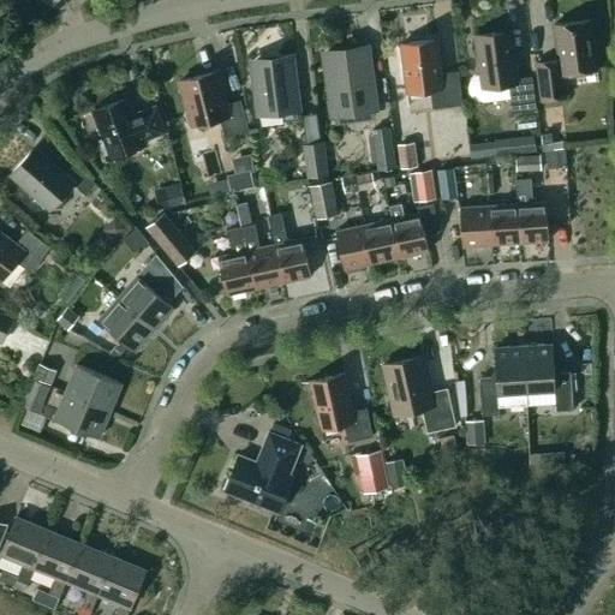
[(590,21),(554,25),(559,60),(536,63),(541,101),(565,97),(562,75),(597,71),(590,21)]
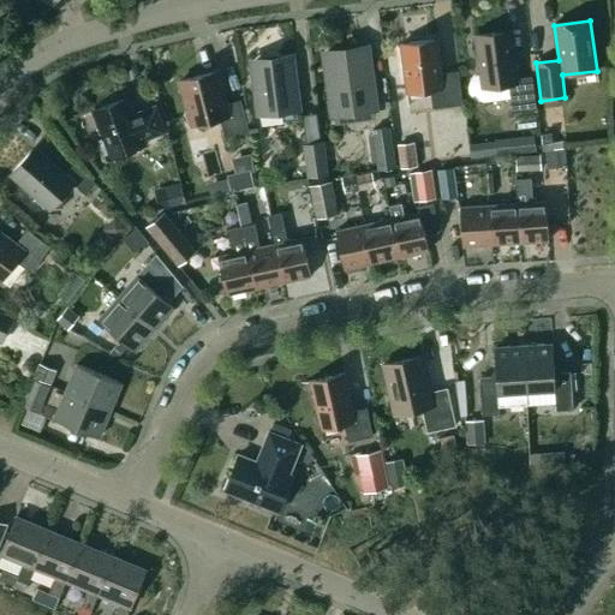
[(475,35),(481,76),(477,77),(475,78),(472,81),(471,83),(470,87),(469,89),(470,93),(471,96),(472,99),(475,101),(478,102),(481,103),(484,103),(511,100),(512,113),(536,109),(531,77),(517,78),(511,31),(475,35)]
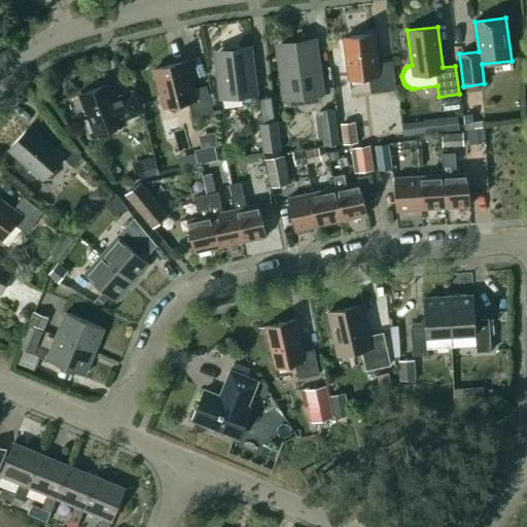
[(374,35),(343,38),(348,79),(369,77),(371,94),(396,91),(392,62),(377,64),(374,35)]
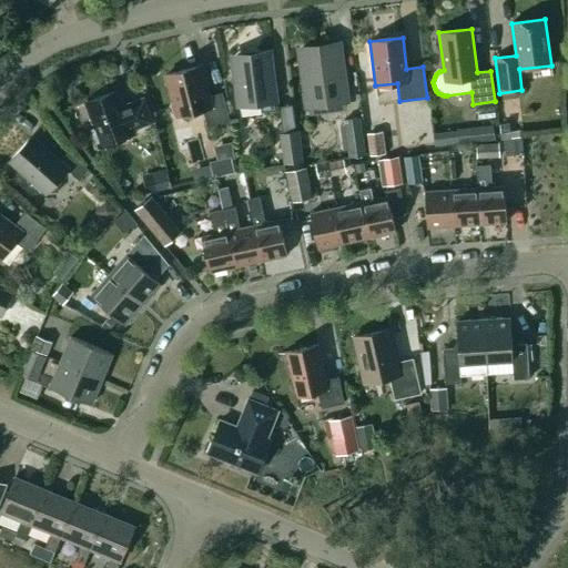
[(345,100),(337,46),(301,51),(308,105),(311,104),(312,115),(345,111),(344,100),(345,100)]
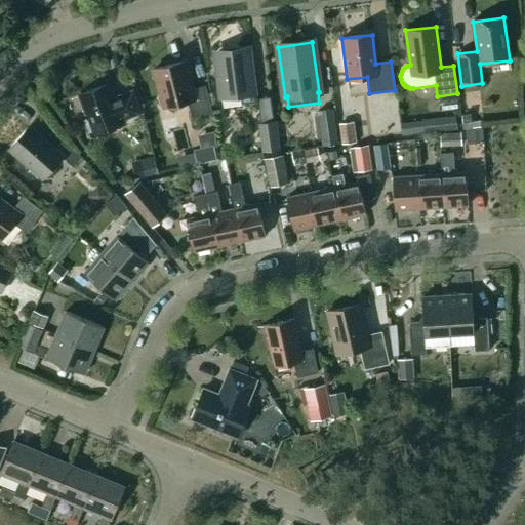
[(254,94),(249,50),(214,55),(220,98),(240,95),(241,104),(254,103),(253,94),(254,94)]
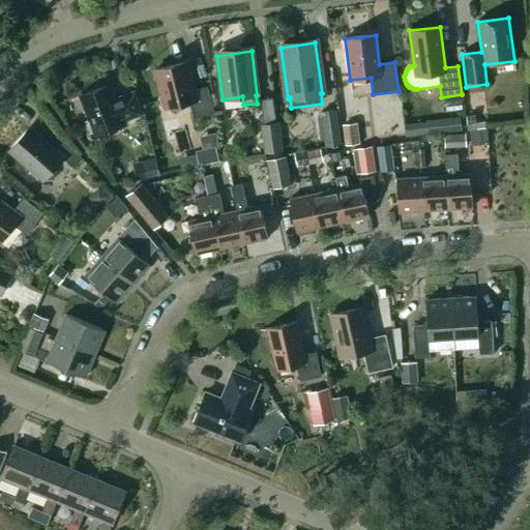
[(195,91),(186,62),(155,70),(159,89),(163,90),(155,102),(175,114),(180,105),(189,102),(194,118),(213,113),(207,88),(195,91)]
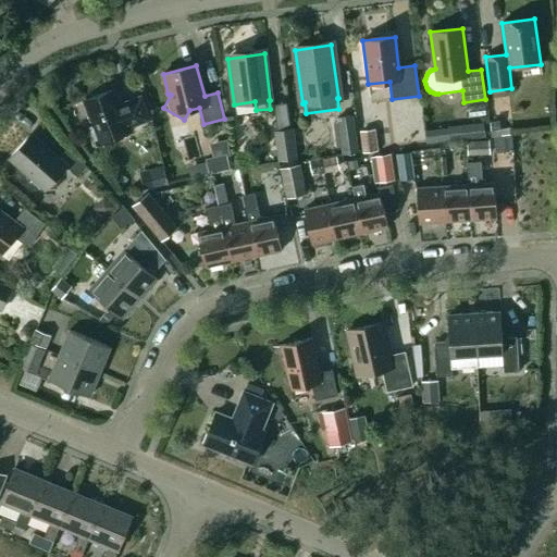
[(120,106),(114,89),(84,101),(91,122),(87,123),(96,146),(116,138),(120,139),(125,137),(127,134),(131,132),(128,127),(149,120),(140,97),(120,106)]
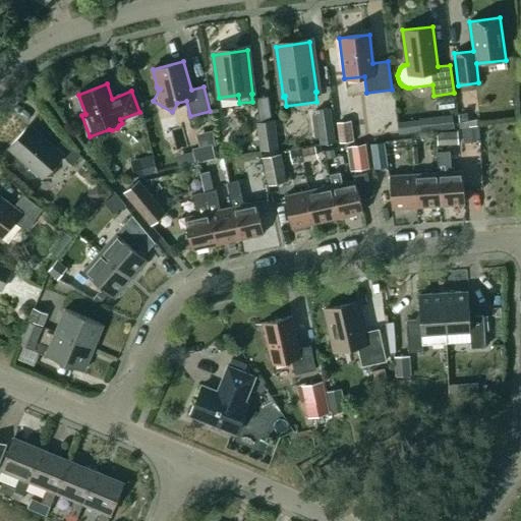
[(466,114),(457,115),(459,127),(467,126),(467,120),(466,114)]
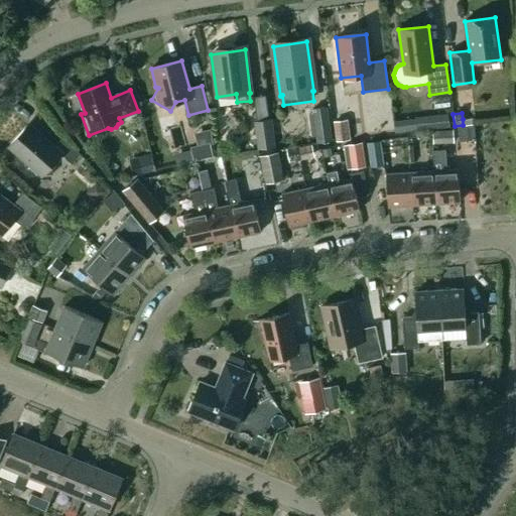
[(441,128),(439,114),(423,116),(425,130),(441,128)]
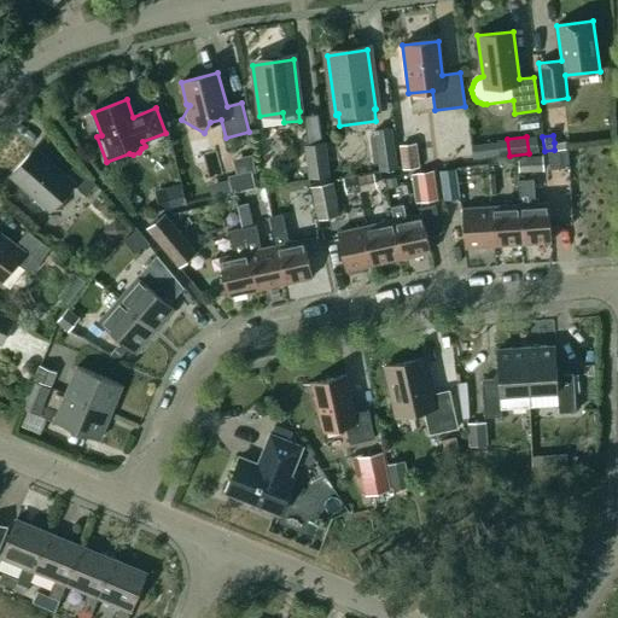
[(398,172),(395,140),(375,143),(380,174),(398,172)]
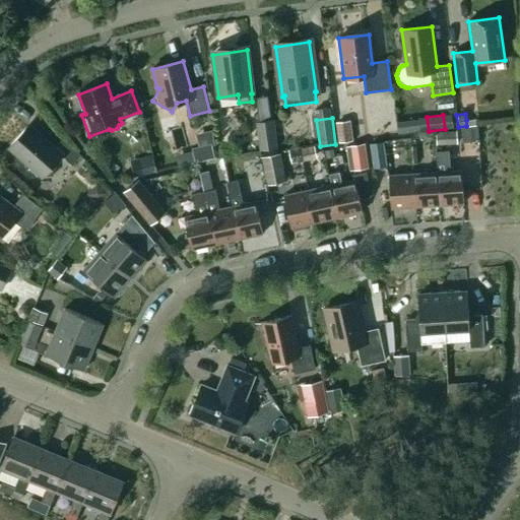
[(272,121),(258,123),(261,150),(275,149),(272,121)]
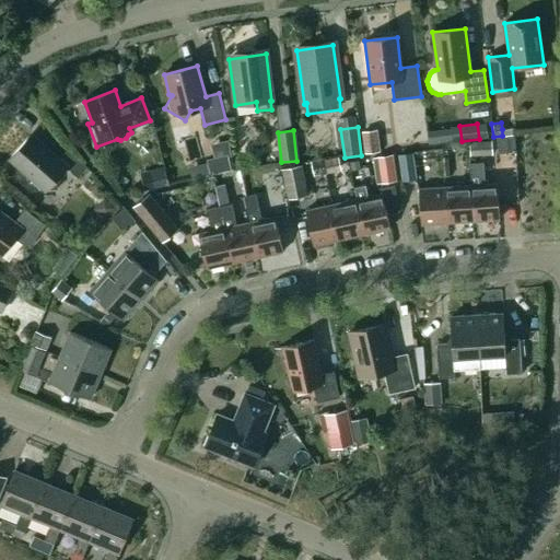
[(381,152),(377,130),(362,132),(365,154),(381,152)]
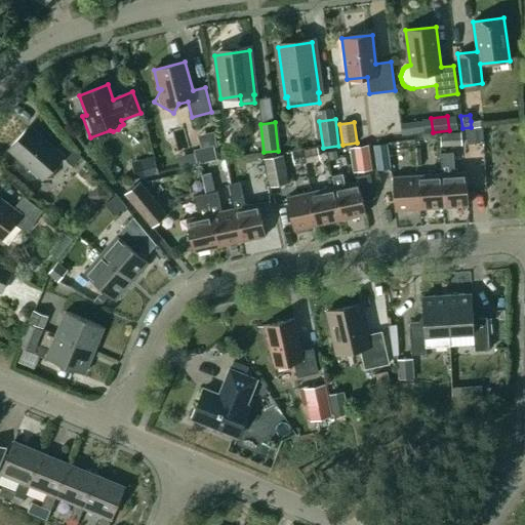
[(422,122),(401,125),(402,137),(425,134),(422,122)]
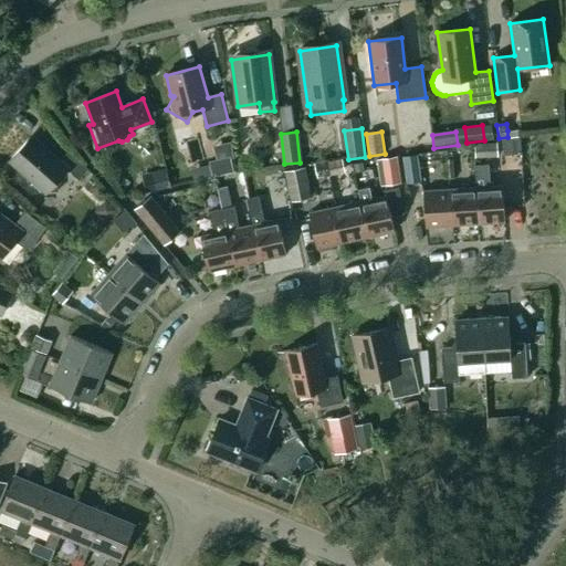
[(520,137),(502,138),(503,156),(521,155),(520,137)]
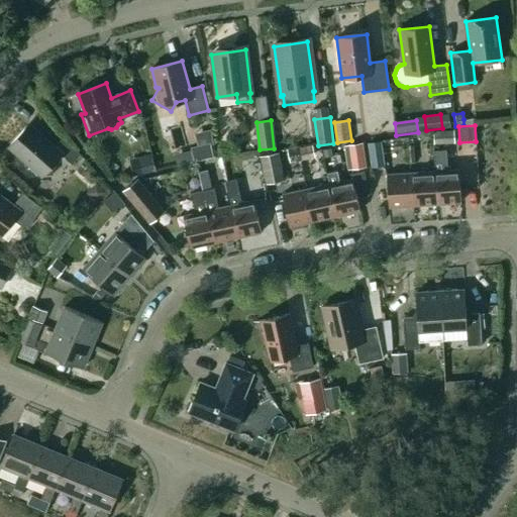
[(55,147),(30,126),(11,148),(24,160),(30,160),(31,176),(53,175),(53,165),(61,154),(72,165),(81,154),(63,138),(55,147)]
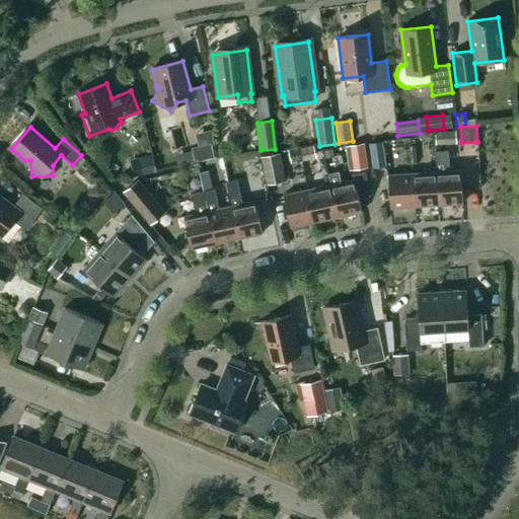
[(457,145),(456,131),(435,132),(436,147),(457,145)]
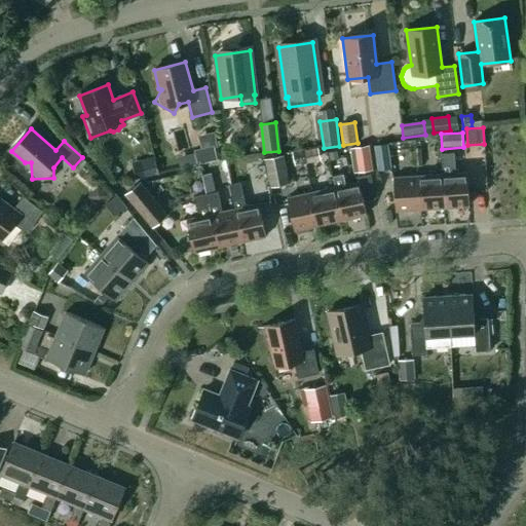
[(391,171),(388,145),(375,147),(378,172),(391,171)]
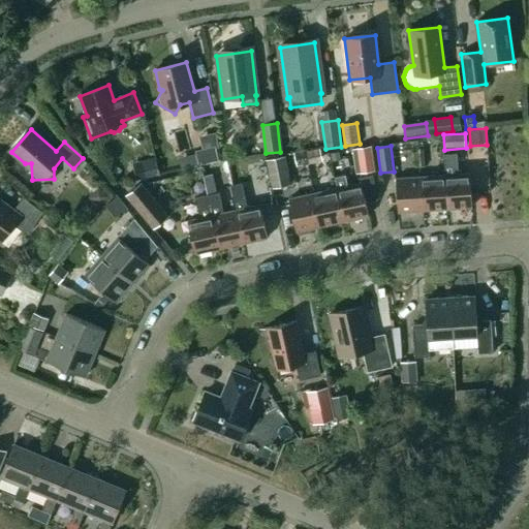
[(319,148),(307,151),(309,160),(321,157),(319,148)]
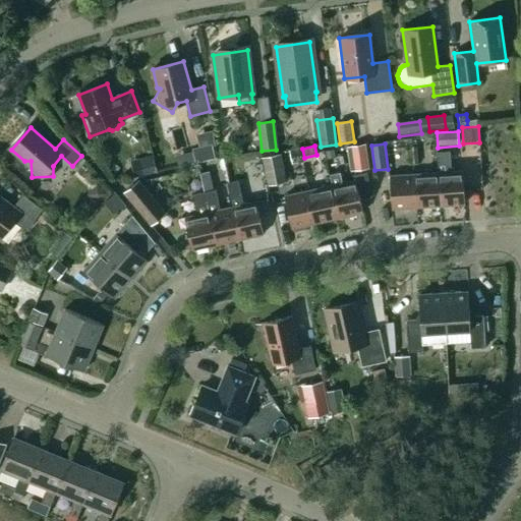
[(369,169),(366,146),(351,149),(354,172),(369,169)]
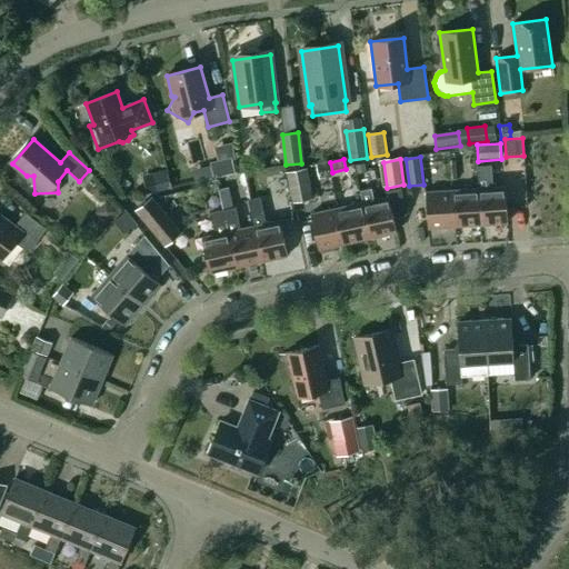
[(235,162),(218,166),(221,178),(237,175),(235,162)]
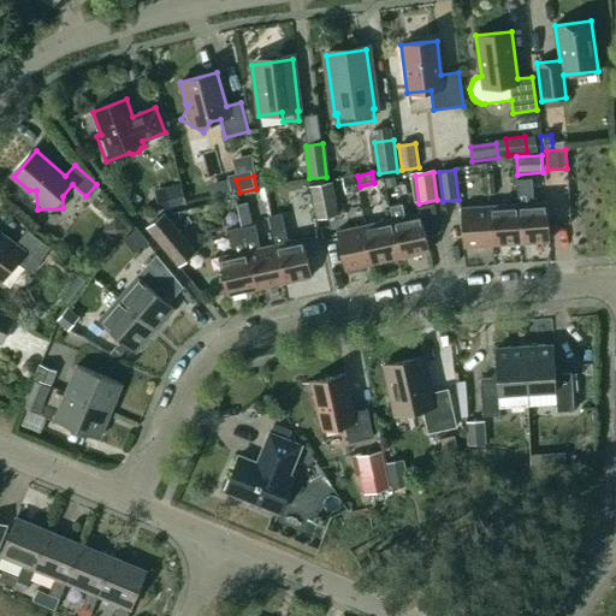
[(356,176),(343,178),(345,193),(359,189),(356,176)]
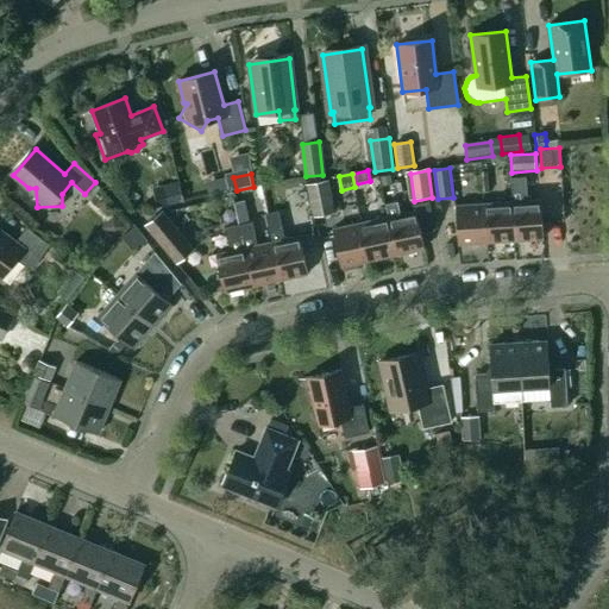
[(510,179),(514,240),(542,239),(540,201),(527,201),(525,177),(510,179)]
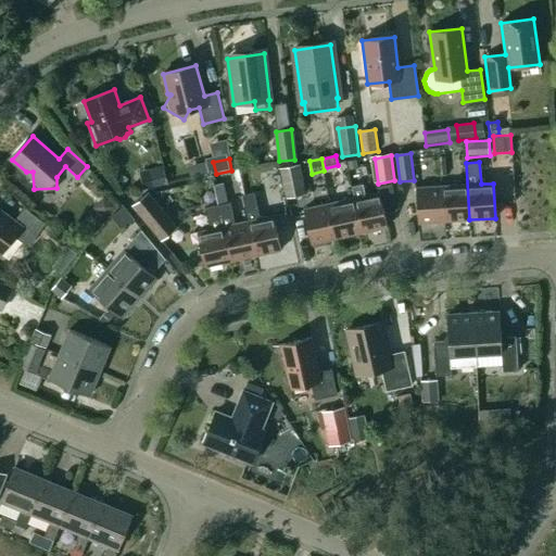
[(306,194),(299,164),(280,168),(287,199),(306,194)]
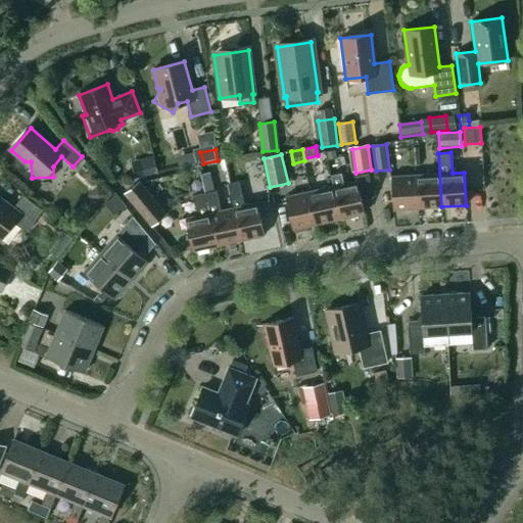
[(158,174),(153,156),(140,159),(144,178),(158,174)]
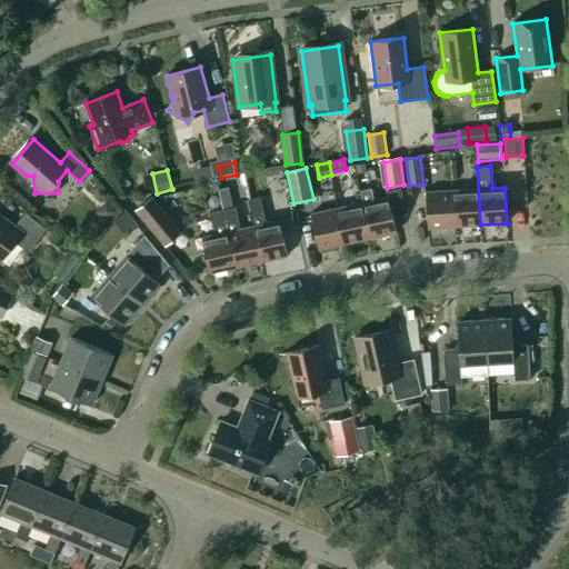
[(368,179),(359,181),(361,190),(369,188),(368,179)]
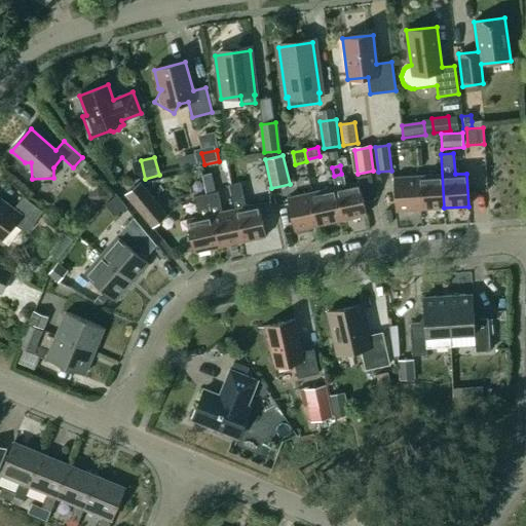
[(419,210),(444,208),(442,175),(417,177),(419,210)]
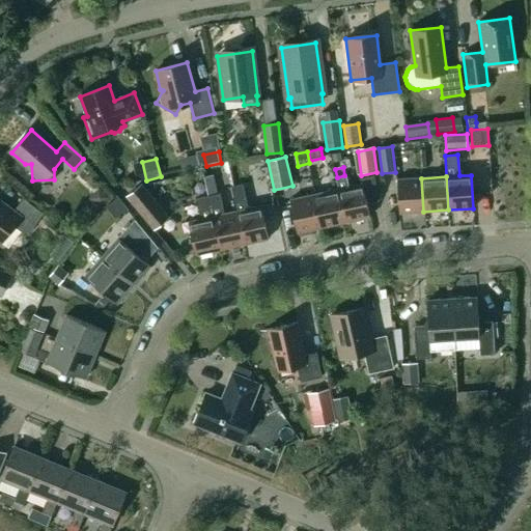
[(398,214),(423,212),(421,178),(396,179),(398,214)]
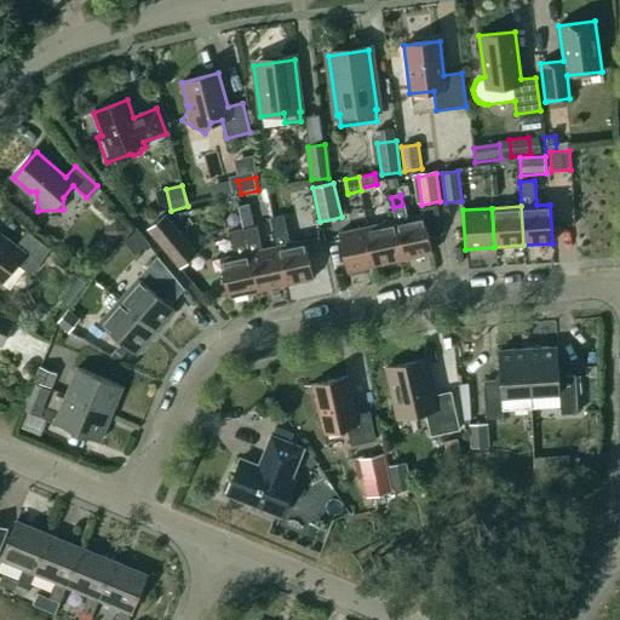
[(276,247),(285,286),(313,280),(305,241),(290,245),(283,216),(270,218),(276,247)]
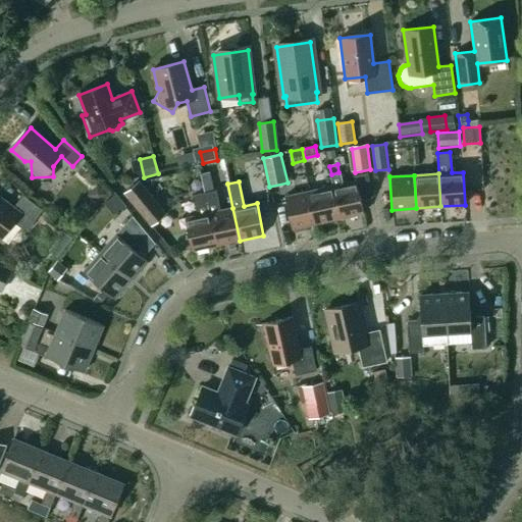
[(332,187),(340,219),(363,213),(356,181),(332,187)]
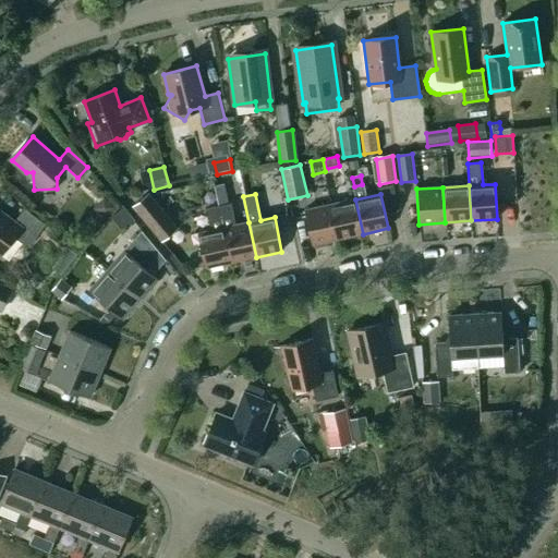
[(134,206),(162,240),(176,229),(148,195),(134,206)]
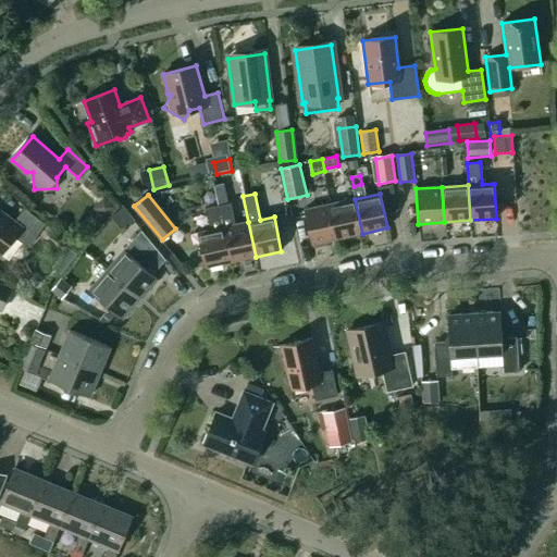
[(104,198),(98,205),(99,209),(104,215),(113,206),(104,198)]
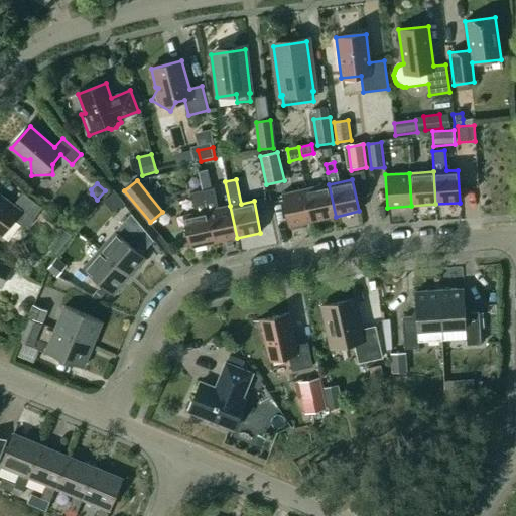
[(311,222),(336,217),(329,184),(305,189),(311,222)]
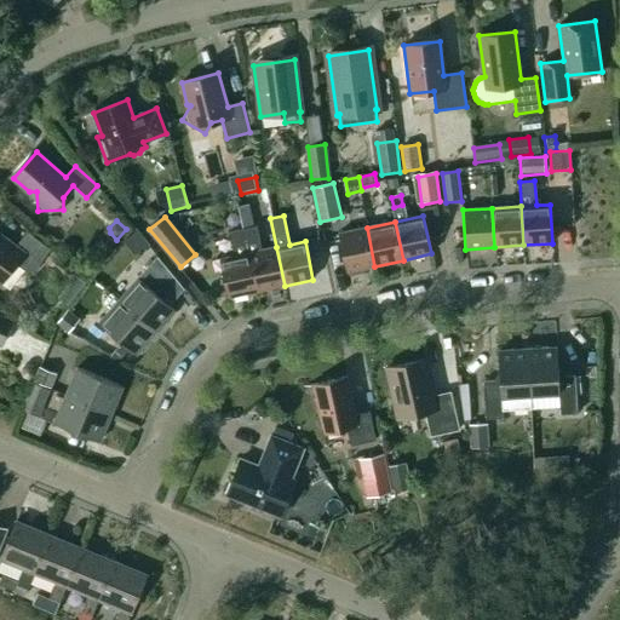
[(124,235),(139,250),(149,240),(133,224),(124,235)]
